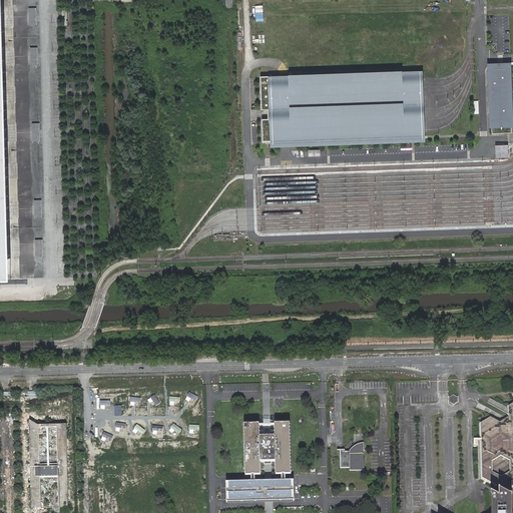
[(18,213),(16,149),(14,65),(13,26),(12,0),(0,0),(0,279),(20,279),(19,247),(18,213)]
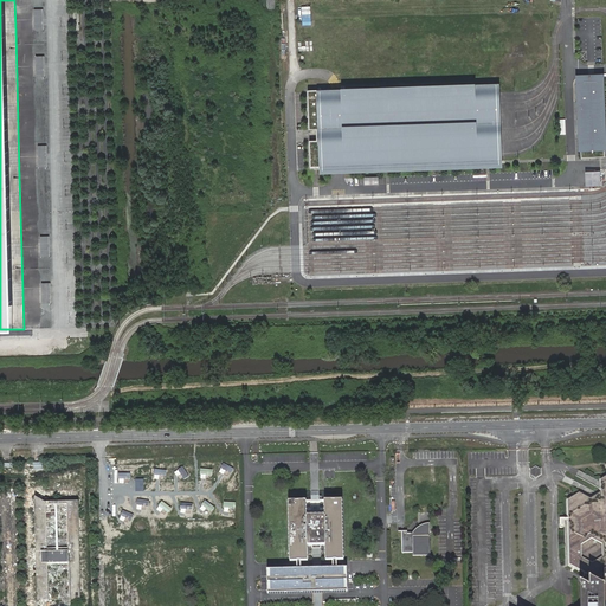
[(605,139),(604,77),(575,78),(578,150),(581,150),(581,156),(604,156),(604,149),(605,148),(605,139)]
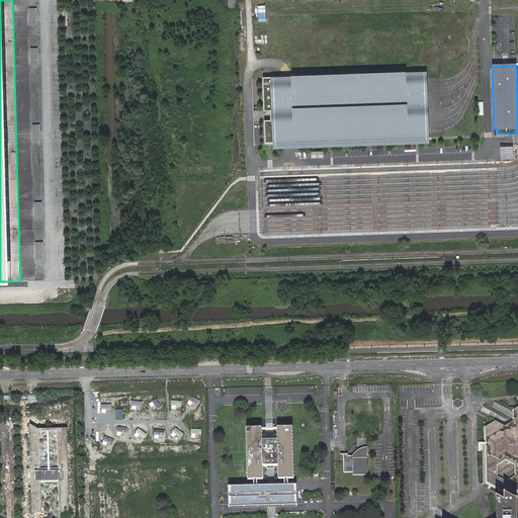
[(427,79),(427,70),(311,75),(311,79),(304,79),(304,75),(292,75),(287,75),(283,76),(262,76),(263,110),(270,110),(271,114),(271,119),(263,119),(264,142),(271,142),(272,144),(272,146),(272,148),(285,147),(291,147),(294,147),(330,146),(331,146),(333,146),(416,143),(417,143),(418,143),(429,142),(429,140),(429,139),(429,137),(429,134),(429,132),(428,120),(428,110),(427,96),(427,88),(427,81),(427,79)]
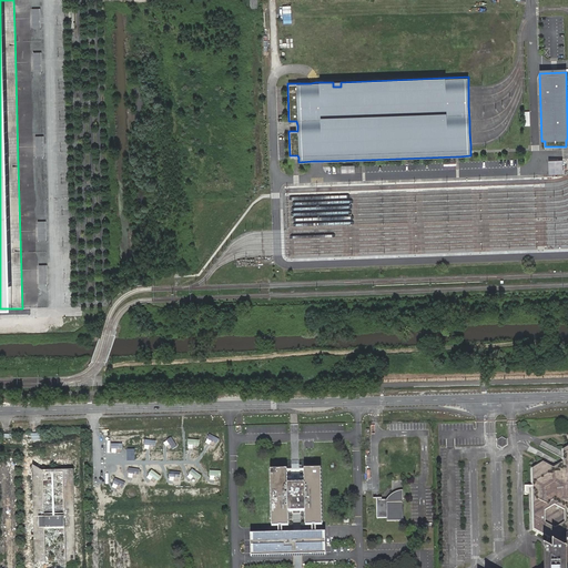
[(220,439),(210,434),(206,438),(210,440),(216,444),(220,439)]
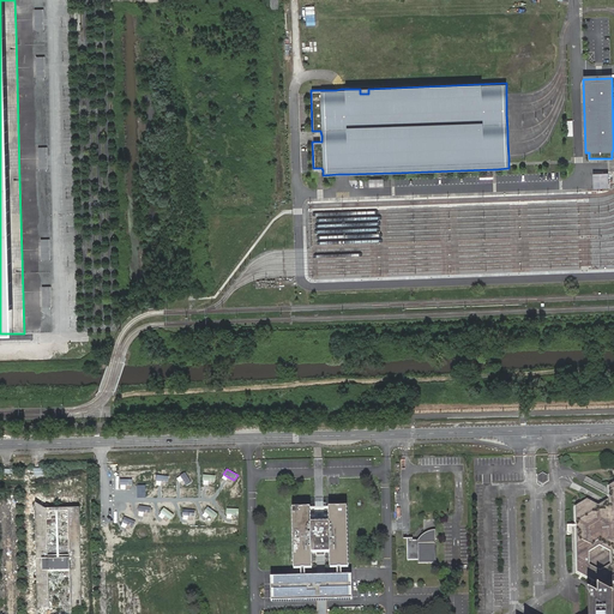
[(540,471),(536,480),(545,483),(547,474),(540,471)]
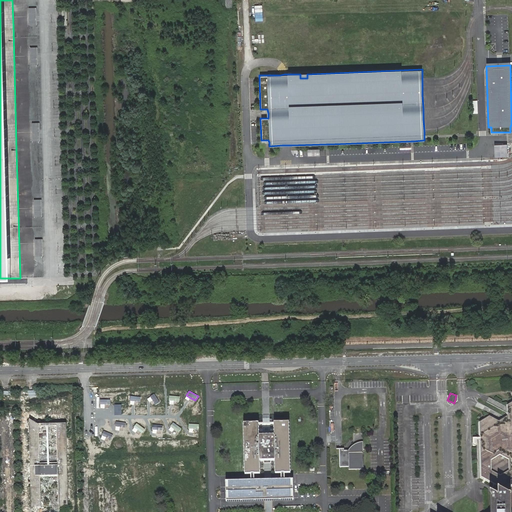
[(160,403),(155,394),(150,397),(151,399),(155,406),(160,403)]
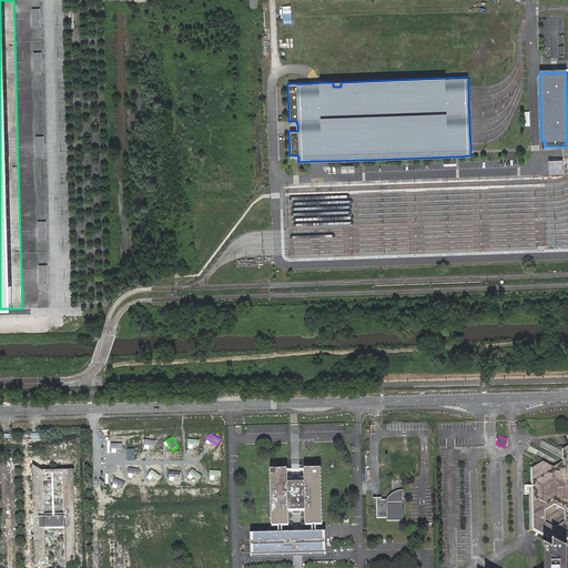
[(555,540),(555,543),(554,543),(551,541),(551,544),(551,549),(550,549),(550,548),(544,545),(544,567),(567,567),(567,446),(563,449),(563,453),(563,458),(564,460),(560,463),(555,466),(554,467),(543,462),(541,463),(539,464),(531,468),(533,486),(533,488),(534,529),(553,539),(555,540)]
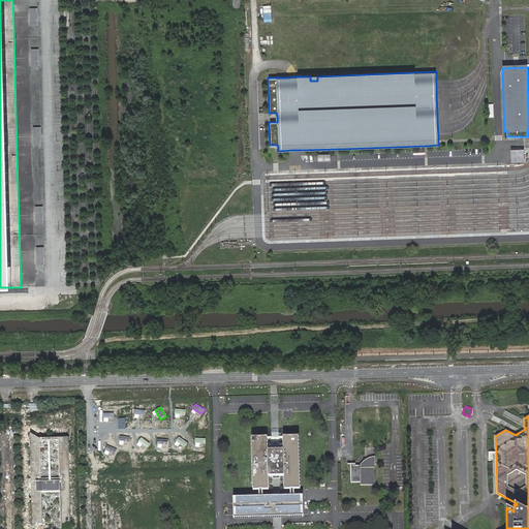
[(40,438),(30,432),(32,524),(70,523),(68,437),(40,438)]
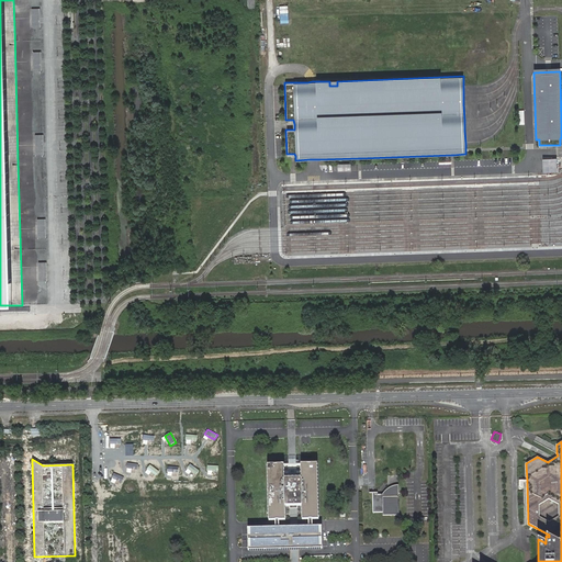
[(293,470),(289,470),(289,473),(284,473),(284,464),(267,464),(269,520),(276,520),(279,520),(285,520),(285,506),(290,506),(298,506),(302,505),(302,519),(308,519),(314,519),(318,519),(317,463),(301,463),(301,473),(296,473),(296,469),(293,470)]
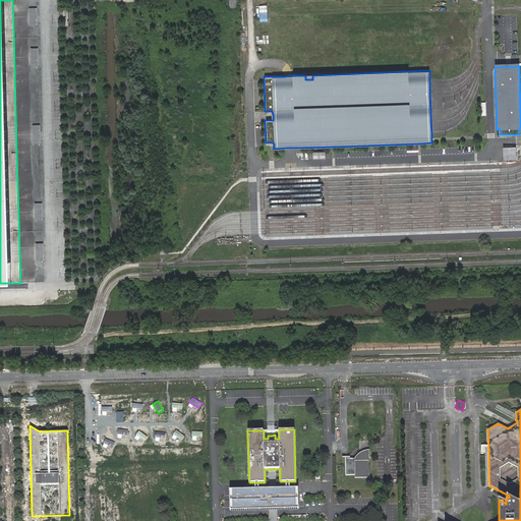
[(138,437),(145,442),(148,438),(139,430),(136,435),(138,437)]
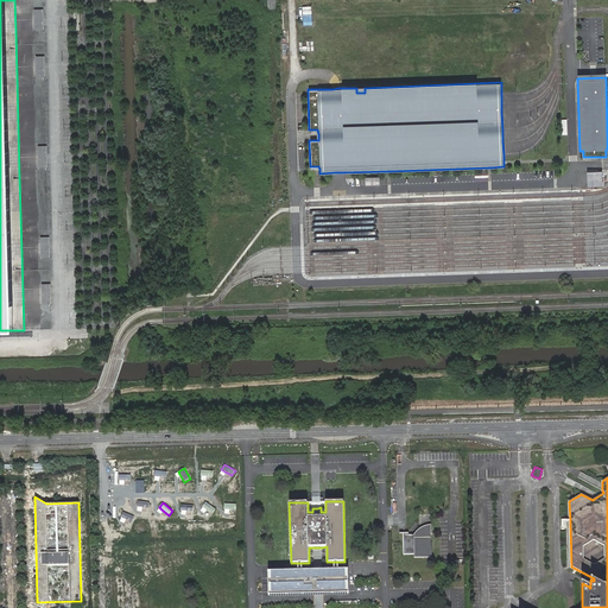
[(215,508),(206,502),(202,507),(204,508),(211,514),(215,508)]
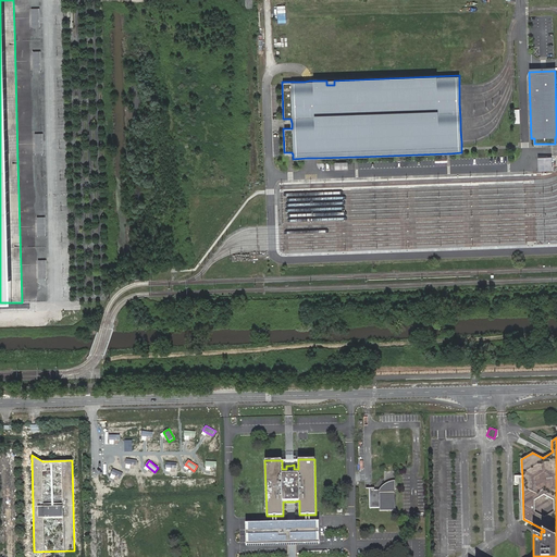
[(123,472),(112,469),(110,474),(113,475),(121,478),(123,472)]
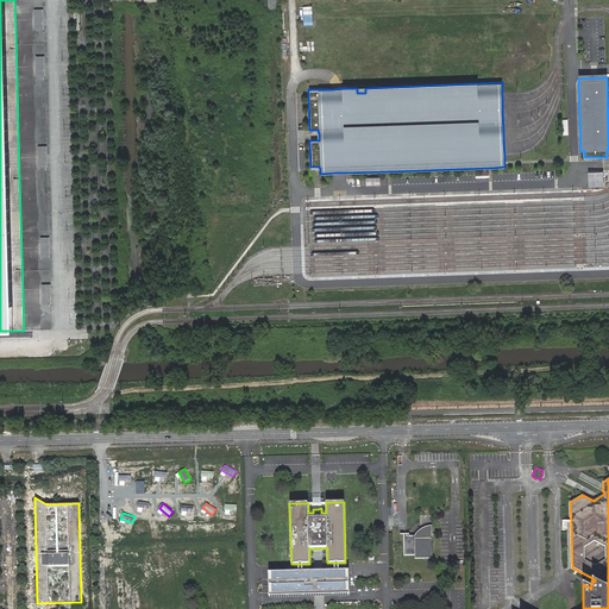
[(403,534),(405,556),(415,556),(415,559),(433,558),(432,526),(429,526),(427,526),(424,527),(421,528),(419,529),(416,532),(415,534),(414,535),(409,537),(409,534),(403,534)]
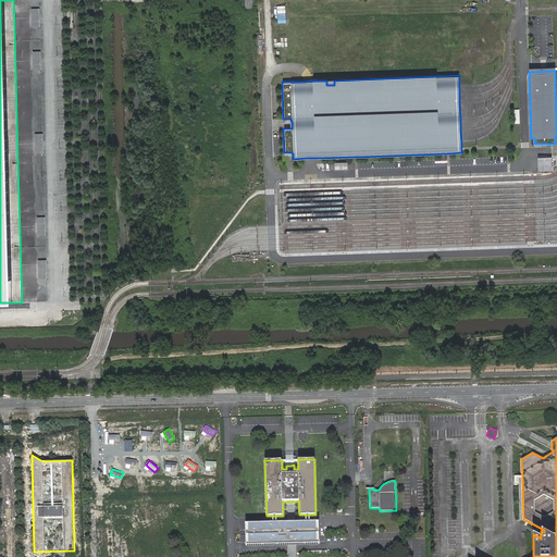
[(273,522),(245,523),(246,545),(320,543),(320,521),(311,521),(311,515),(306,515),(306,521),(277,522),(276,516),(273,516),(273,522)]
